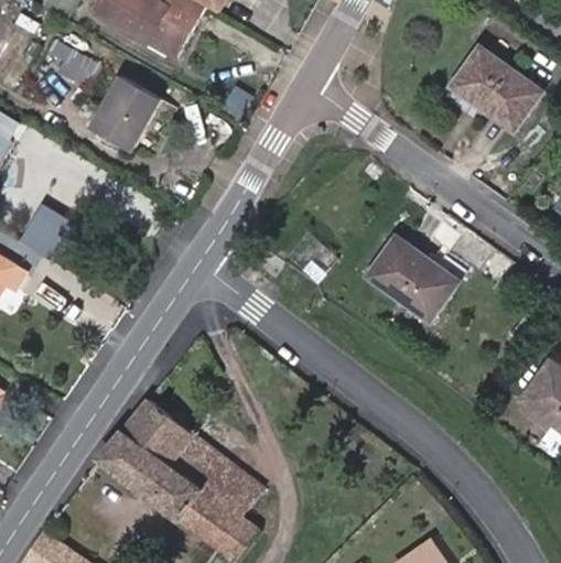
[(43,0),(69,17),(78,0),(43,0)]
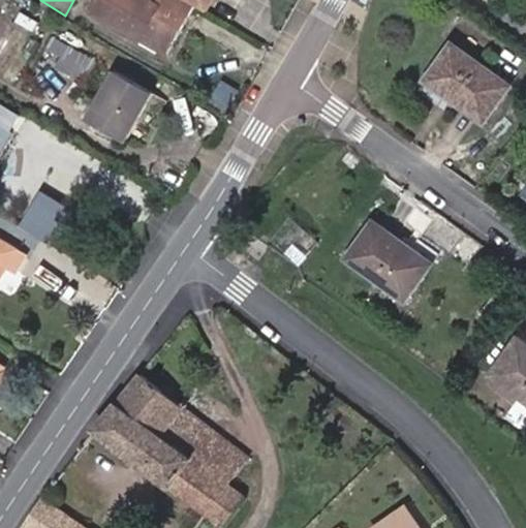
[(194,1),(192,0),(161,0),(160,3),(154,0),(92,0),(88,8),(165,52),(194,1)]
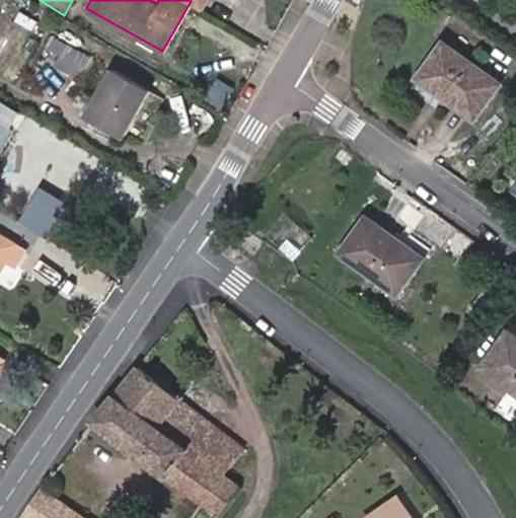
[(0,67),(11,73),(28,40),(0,24),(0,67)]
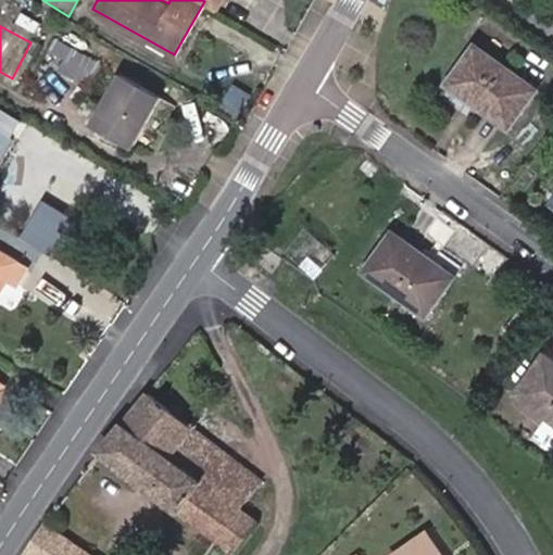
[(100,61),(54,35),(47,48),(63,58),(57,66),(87,85),(100,61)]
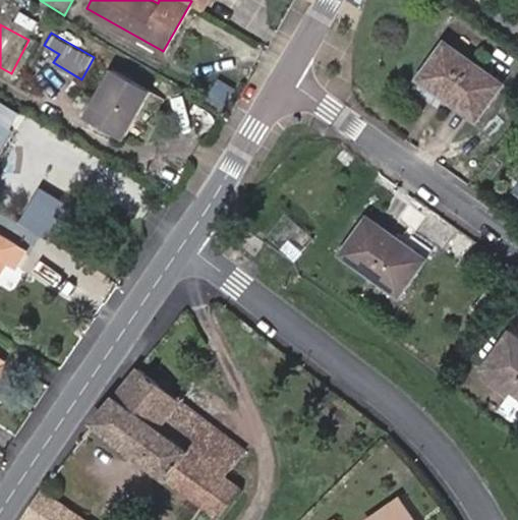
[(449,93),(446,96),(474,117),(501,82),(444,41),(420,72),(449,93)]
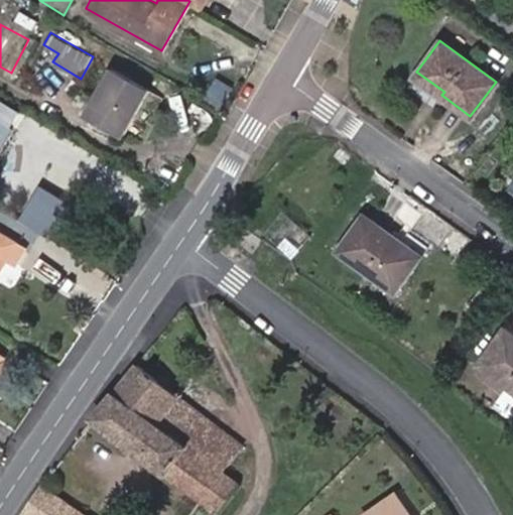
[(83,113),(88,116),(120,135),(147,88),(110,67),(83,113)]
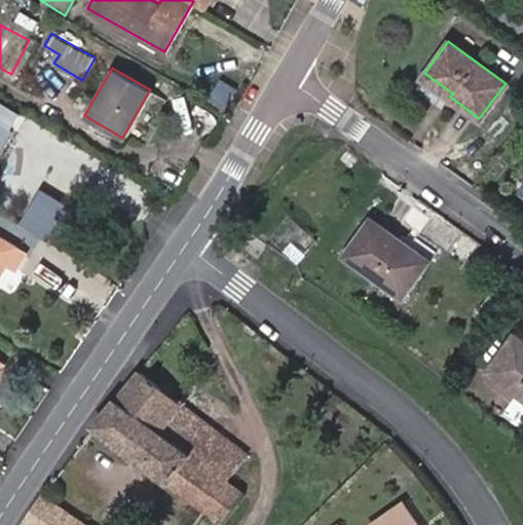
[(422,76),(450,97),(453,94),(424,73),(422,76)]
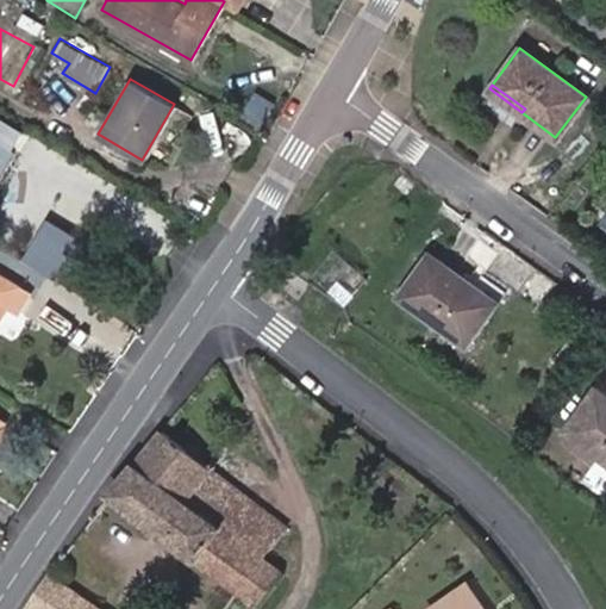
[(0,168),(11,150),(0,143),(0,168)]
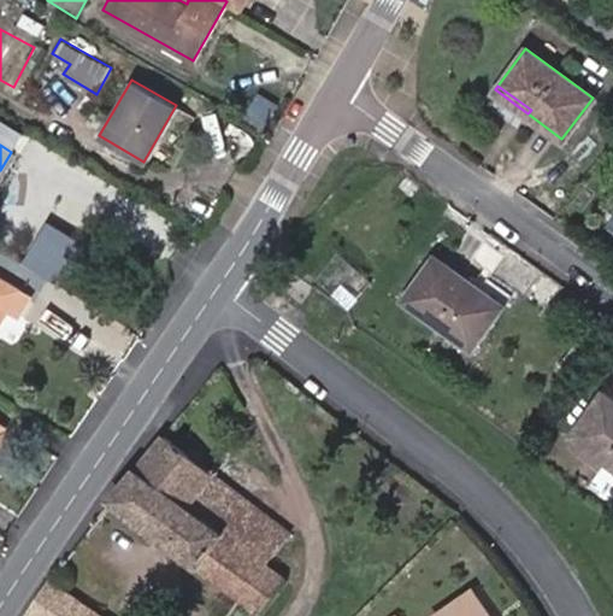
[(470,346),(497,308),(464,283),(466,280),(434,256),(404,299),(470,346)]
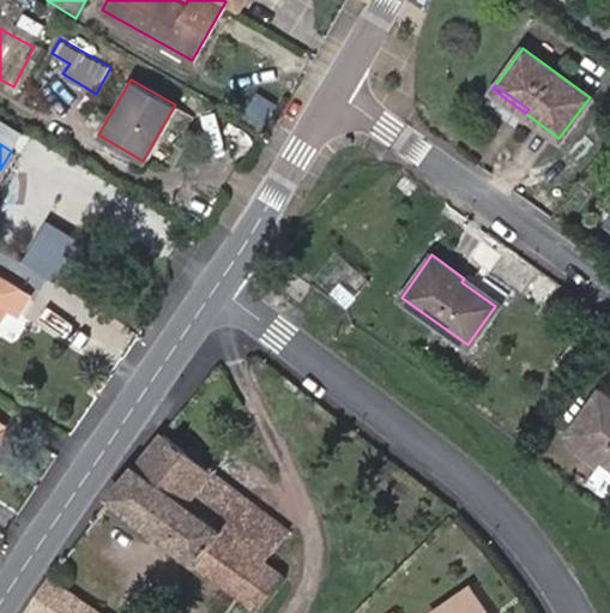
[(0,308),(2,304),(18,313),(30,295),(0,276),(0,308)]
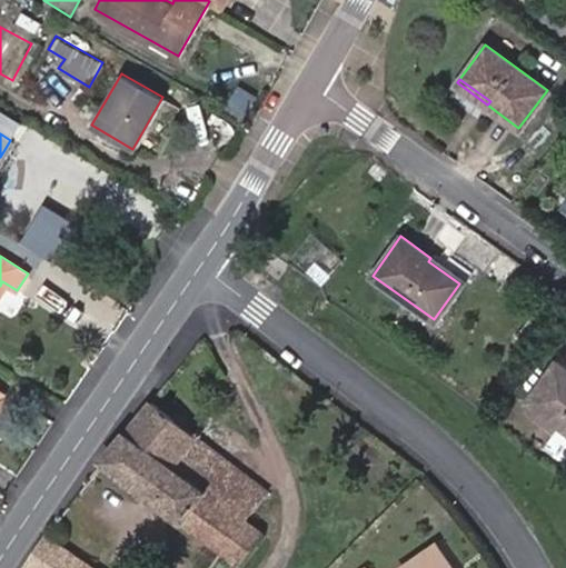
[(428,261),(459,284),(462,280),(430,258),(428,261)]
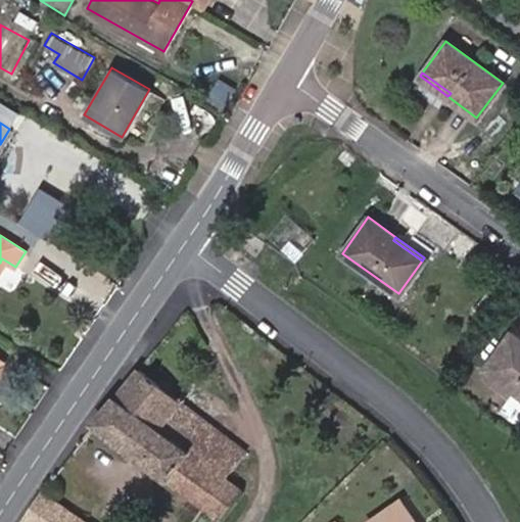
[(519,339),(511,333),(483,368),(519,393),(519,339)]
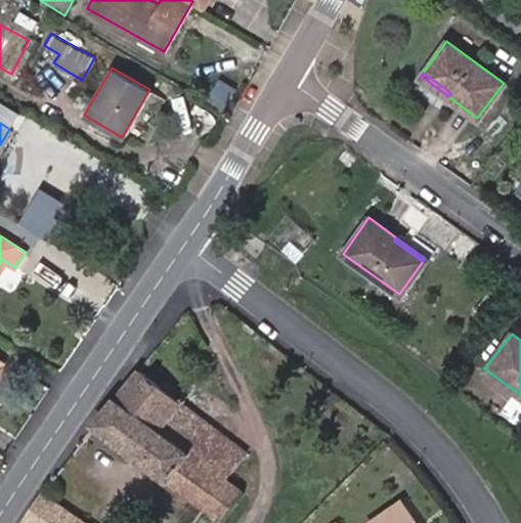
[(138,369),(93,423),(218,518),(241,488),(223,476),(244,449),(138,369)]
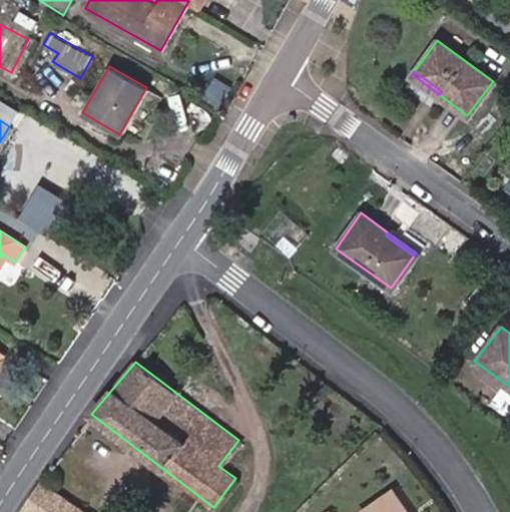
[(88,511),(41,479),(19,511),(20,511),(88,511)]
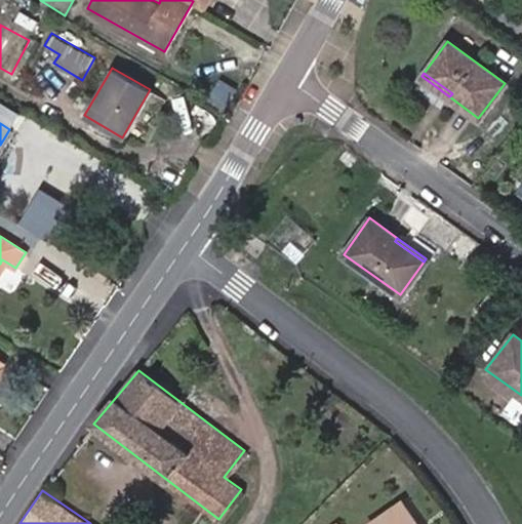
[(416,523),(401,500),(367,523),(416,523)]
